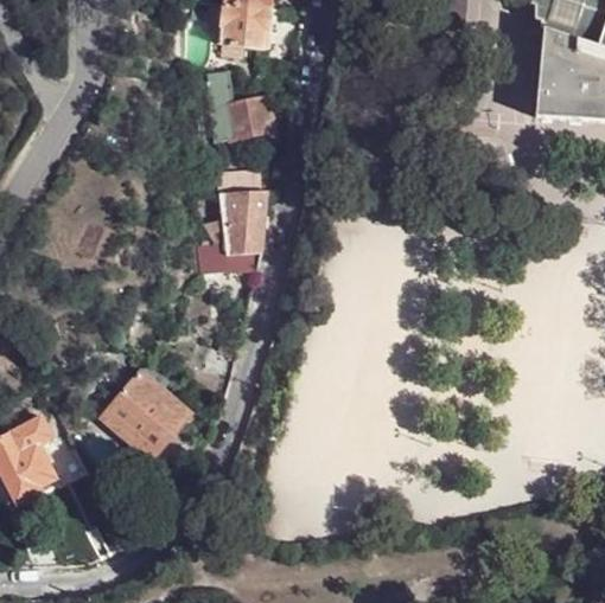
[(389,0),(388,19),(459,26),(462,0),(389,0)]
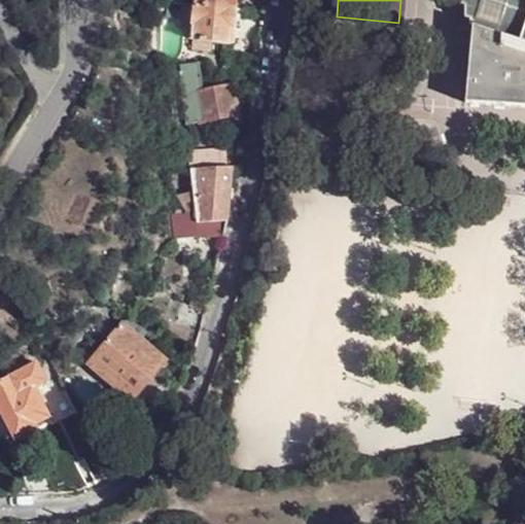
[(473,0),(470,23),(522,39),(524,28),(524,0),(473,0)]
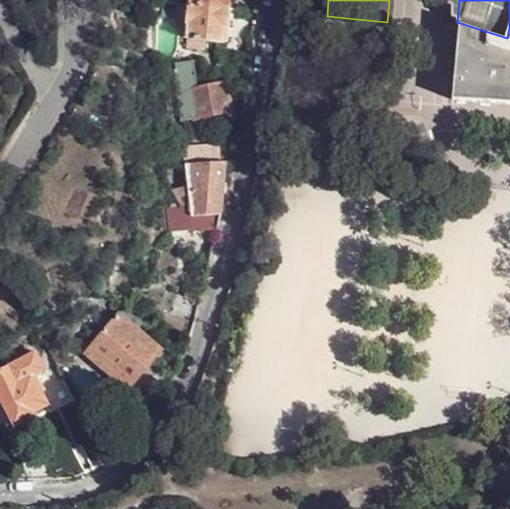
[(186,35),(223,39),(225,24),(227,24),(228,5),(190,1),(189,3),(188,2),(186,3),(179,9),(178,12),(179,15),(184,22),(186,23),(188,23),(186,35)]
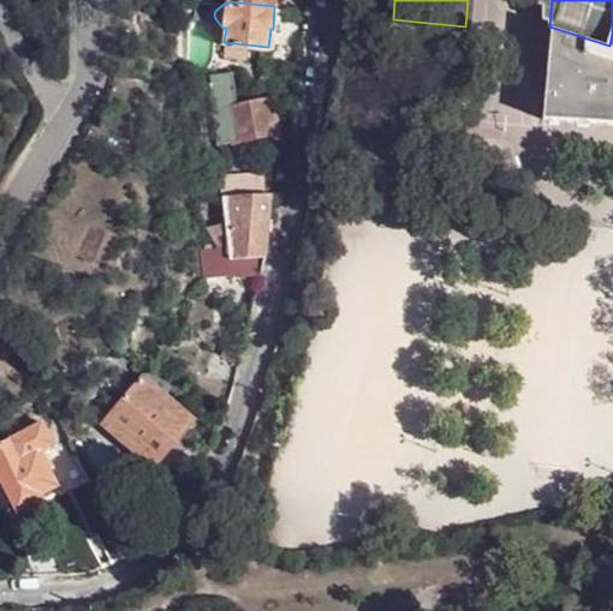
[(612,33),(609,46),(549,27),(542,115),(612,119),(612,33)]
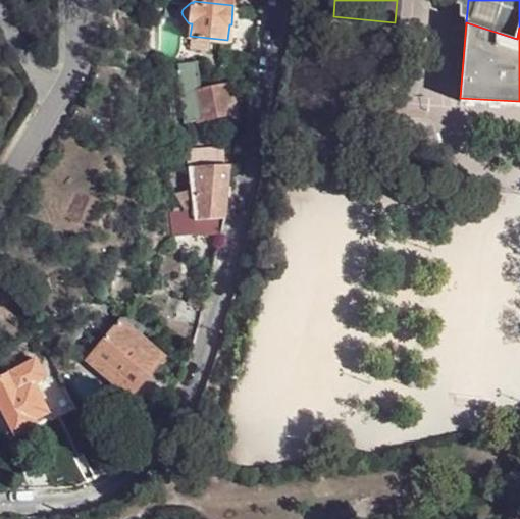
[(176,61),(179,91),(200,87),(198,61),(176,61)]
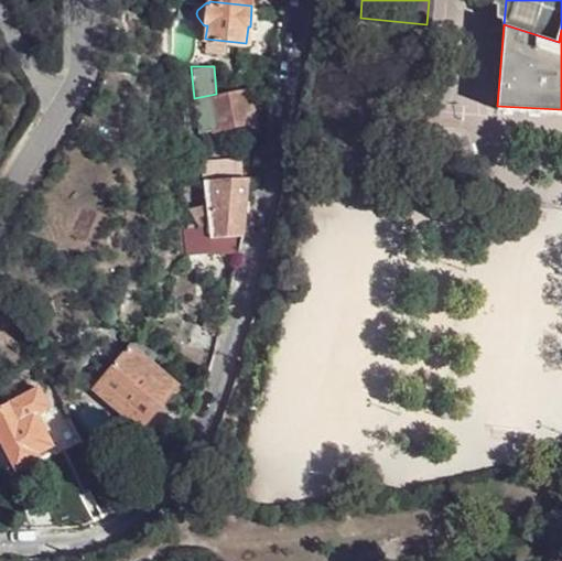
[(194,98),(197,131),(255,117),(248,86),(222,93),(216,94),(194,98)]
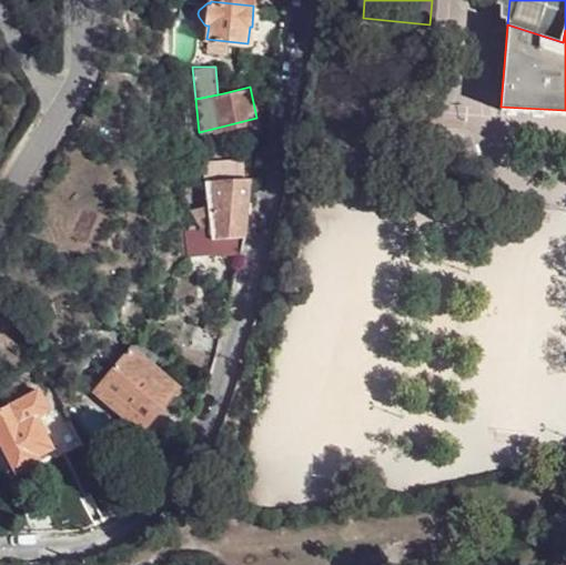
[(203,162),(205,180),(243,178),(242,160),(203,162)]
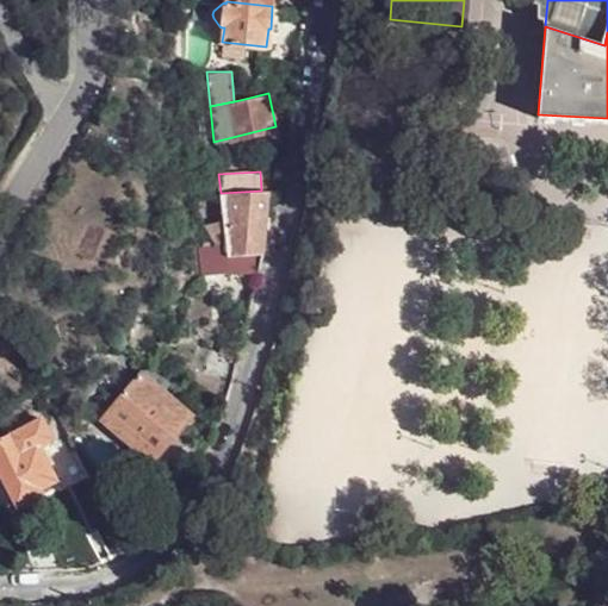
[(250,252),(261,251),(267,191),(261,191),(221,193),(227,245),(228,255),(250,252)]
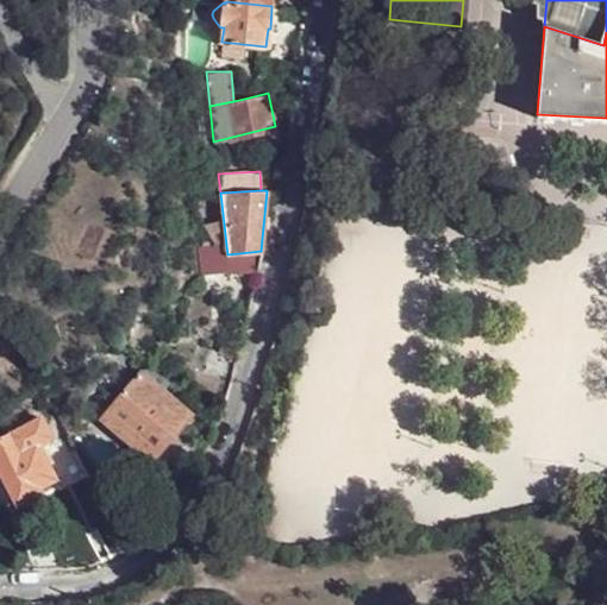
[(198,278),(230,277),(227,254),(226,245),(195,249),(198,278)]
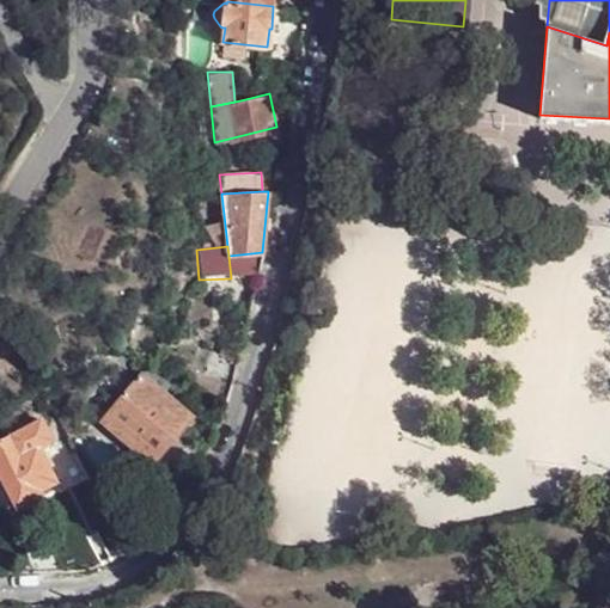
[(229,256),(231,278),(254,277),(251,253),(229,256)]
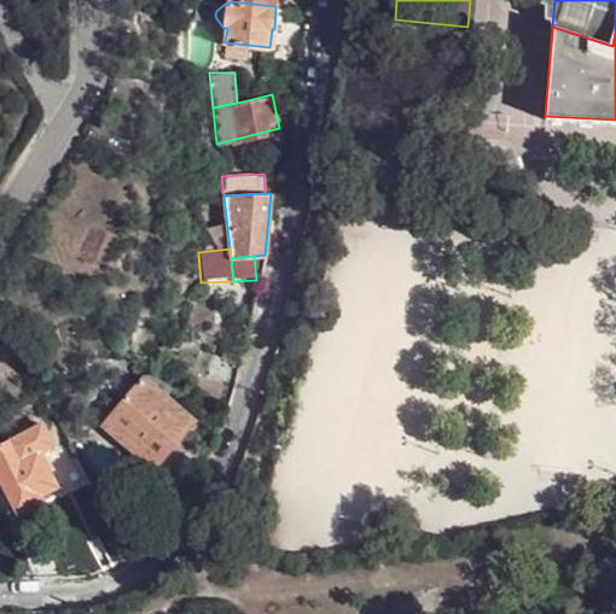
[(143,376),(104,422),(154,465),(193,419),(143,376)]
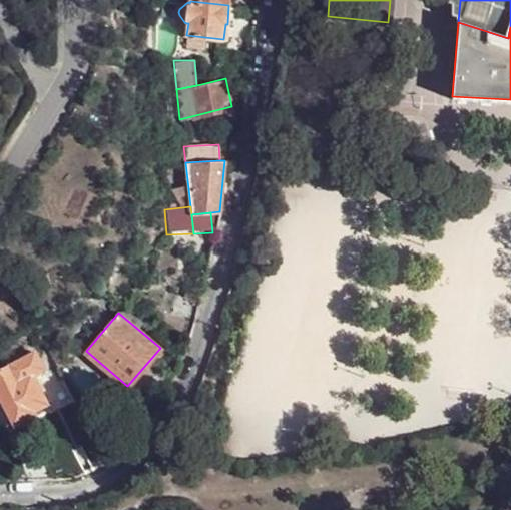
[(0,410),(7,424),(14,421),(15,423),(35,412),(34,410),(47,403),(32,374),(44,368),(35,352),(34,350),(0,369),(0,394),(4,401),(0,402),(0,410)]
